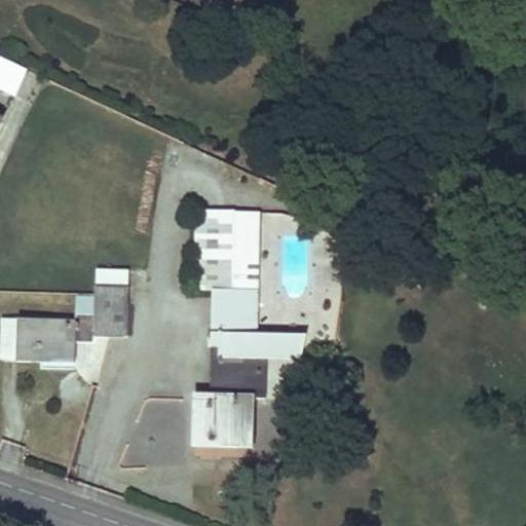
[(0,58),(0,89),(25,102),(37,75),(0,58)]
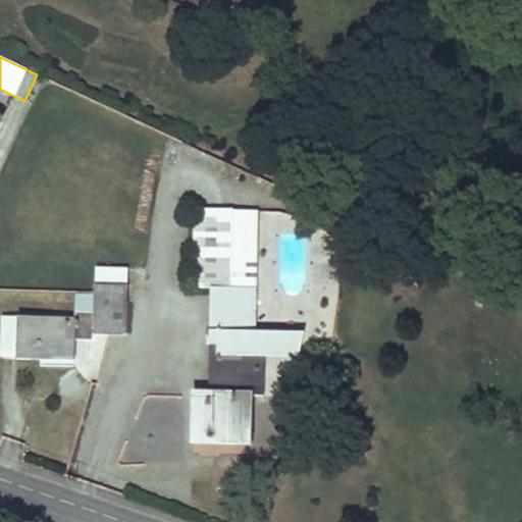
[(192,397),(192,439),(237,439),(237,427),(252,427),(253,393),(232,393),(232,382),(255,382),(257,355),(292,356),(296,354),(298,351),(297,350),(303,333),(255,331),(256,210),(198,210),(197,223),(231,223),(230,286),(210,286),(209,345),(219,345),(218,398),(208,397),(192,397)]
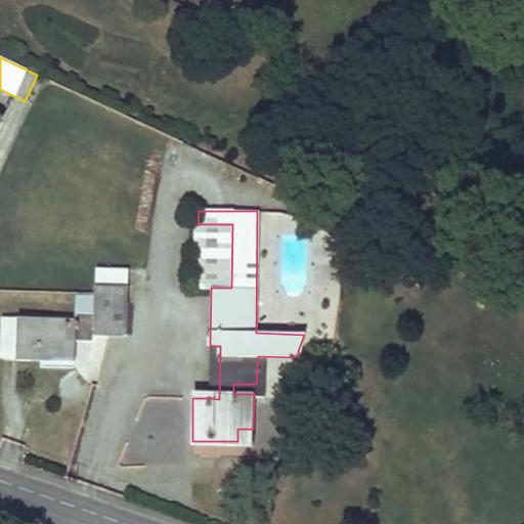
[(16,359),(16,361),(74,361),(74,341),(74,333),(93,334),(127,335),(127,271),(95,270),(95,286),(93,286),(92,319),(16,318),(16,359)]
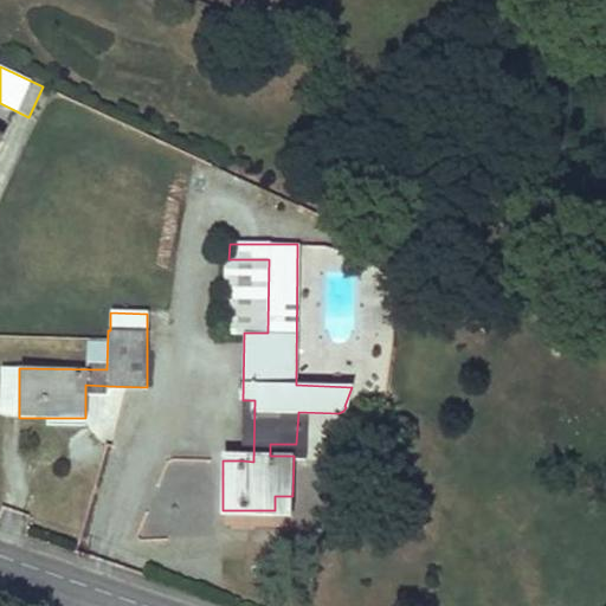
[(107,366),(105,340),(85,341),(85,366),(107,366)]
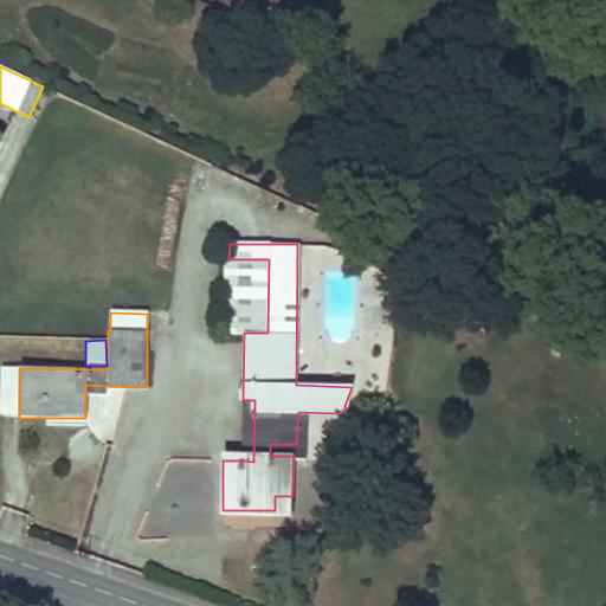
[(4,416),(19,416),(19,368),(5,368),(4,416)]
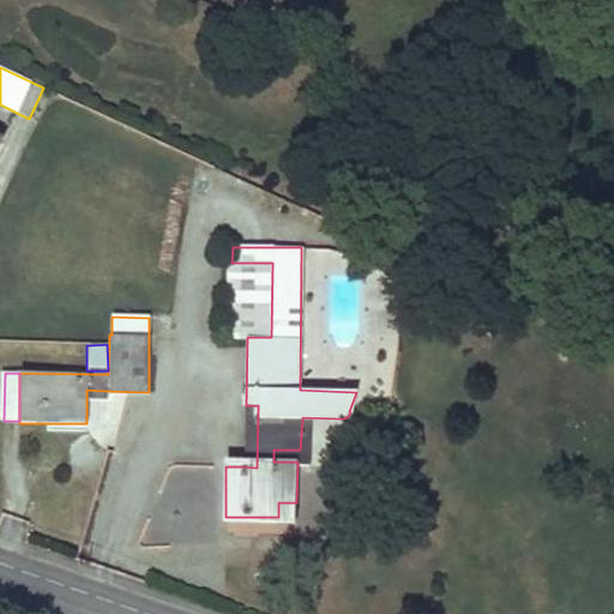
[(86,390),(86,399),(108,399),(109,391),(86,390)]
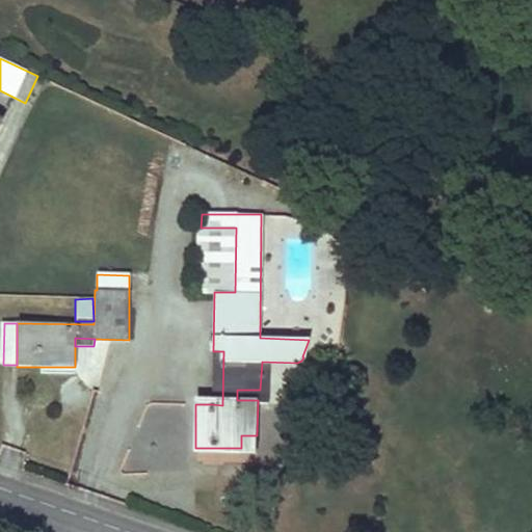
[(213,351),(212,404),(222,405),(223,351),(213,351)]
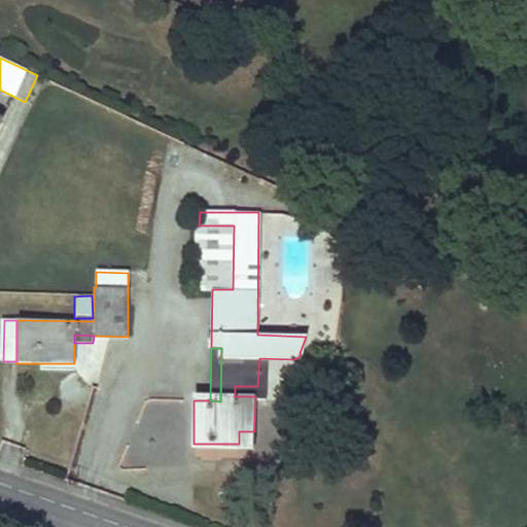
[(239,431),(239,444),(254,443),(254,431),(239,431)]
